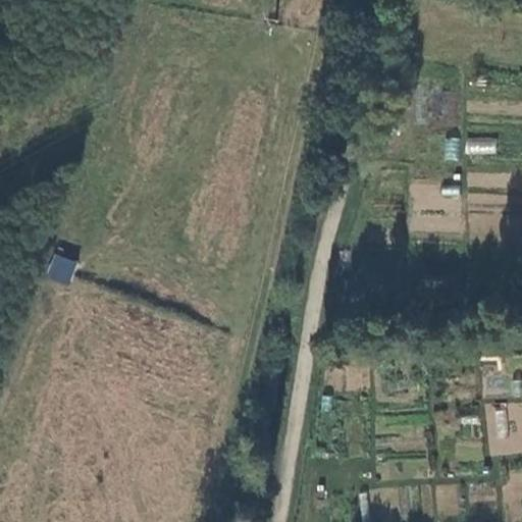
[(466,137),(466,153),(494,153),(496,137),(466,137)]
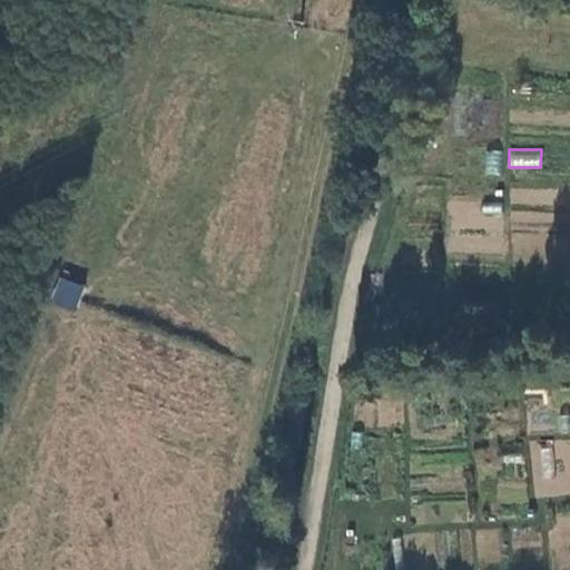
[(483,174),(499,175),(501,151),(485,150),(483,174)]
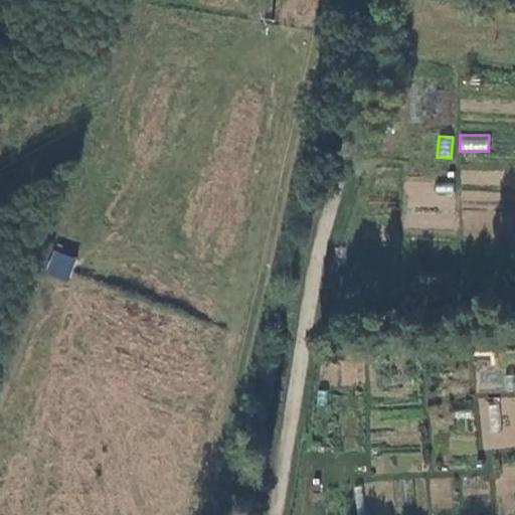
[(81,263),(56,252),(47,276),(71,286),(81,263)]
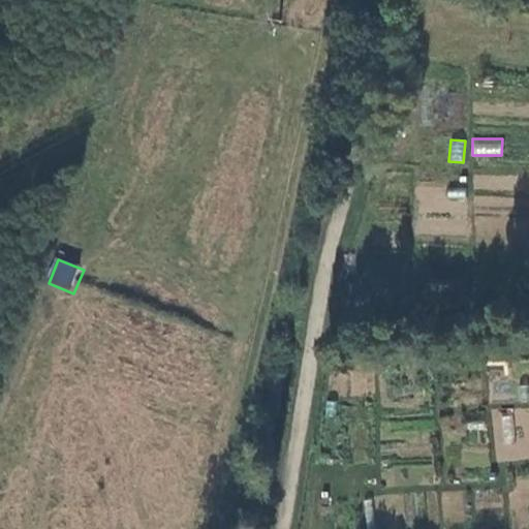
[(494,459),(528,459),(528,409),(495,409),(494,459)]
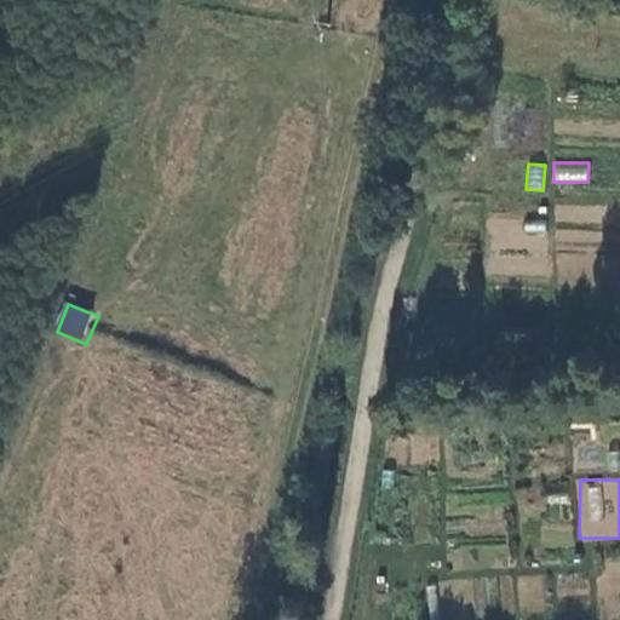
[(541,547),(572,546),(572,527),(540,528),(541,547)]
